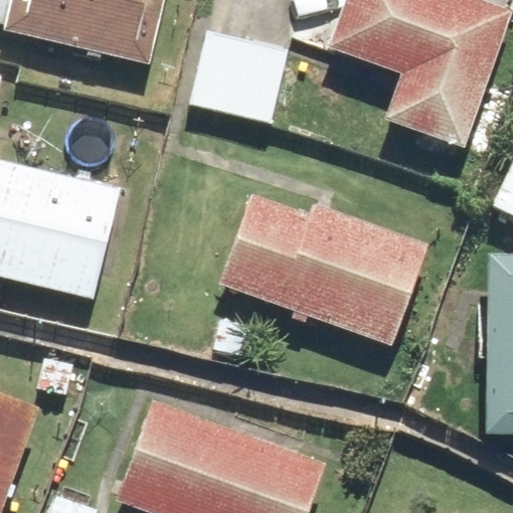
[(0,28),(149,62),(163,0),(0,0),(0,28)]
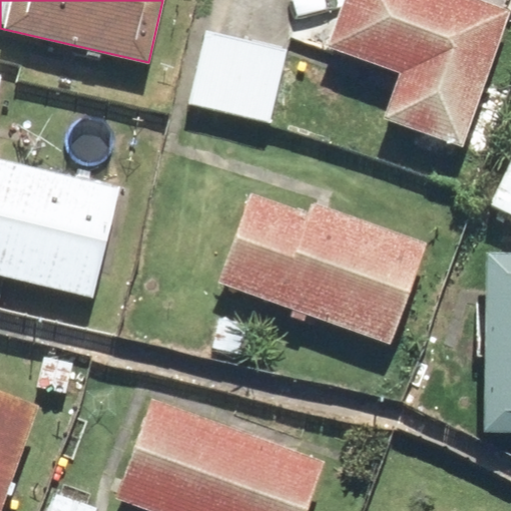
[(342,0),(326,48),(403,75),(387,119),(459,145),(508,9),(482,0),(342,0)]
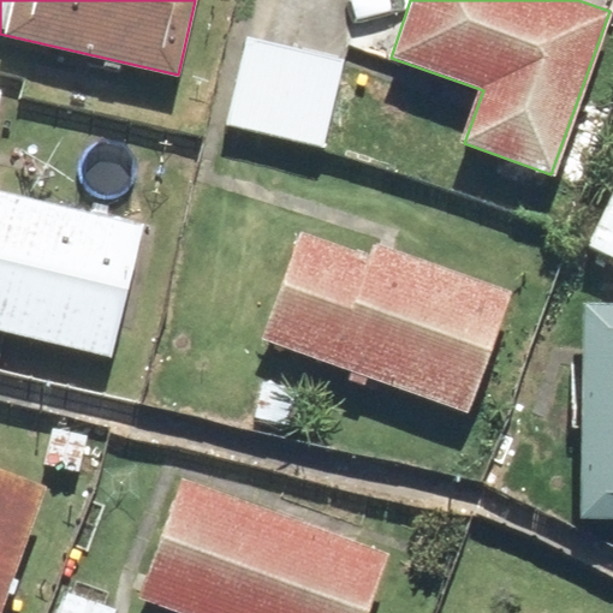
[(345,55),(245,35),(226,130),(326,150),(345,55)]
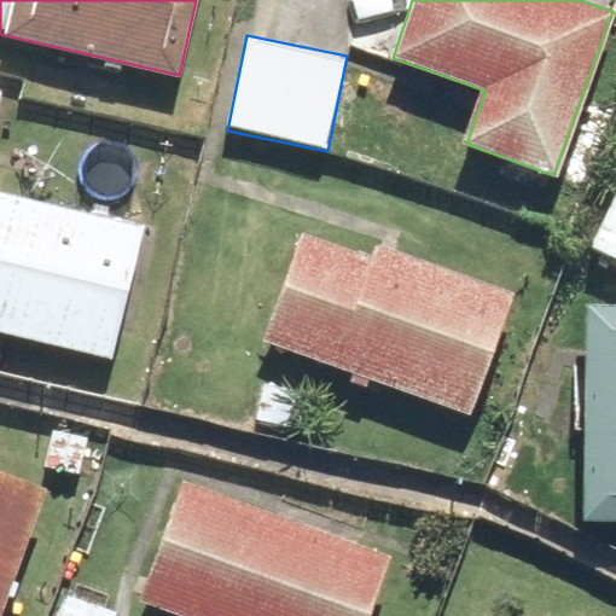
[(147,221),(0,187),(0,97),(1,92),(0,92),(0,332),(116,360),(147,221)]
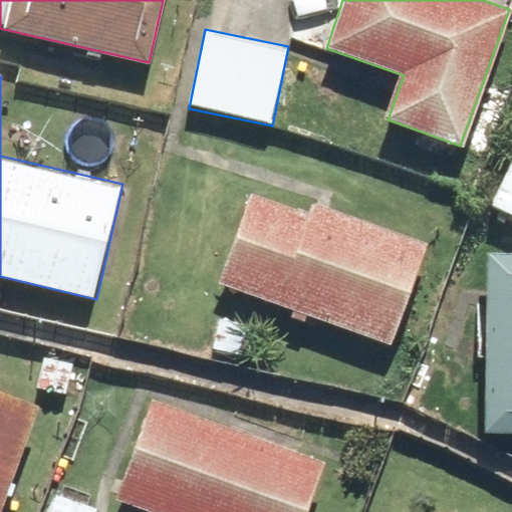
[(511,172),(496,200),(511,209),(511,172)]
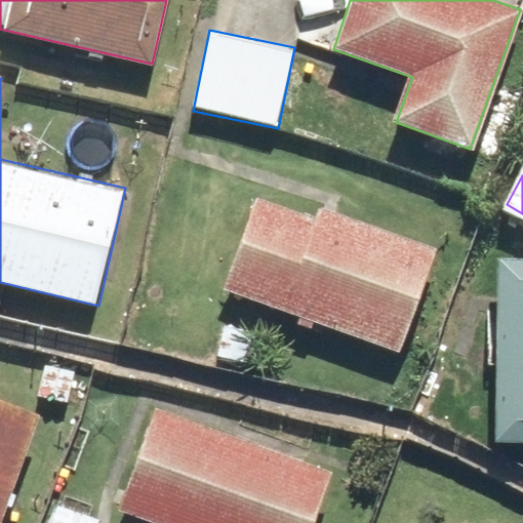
[(319,220),(256,197),(222,288),(399,355),(439,249),(324,206),(319,220)]
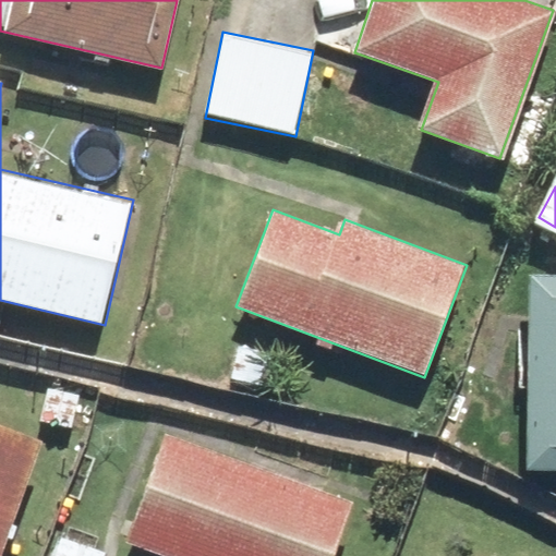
[(555,273),(529,273),(526,470),(555,470),(555,273)]
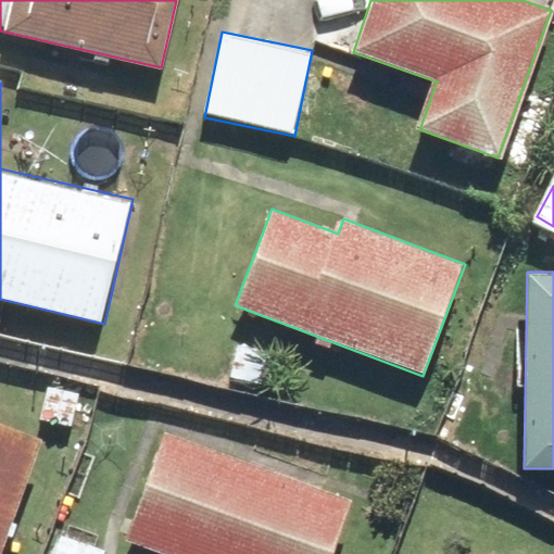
[(0,553),(38,444),(0,431),(0,553)]
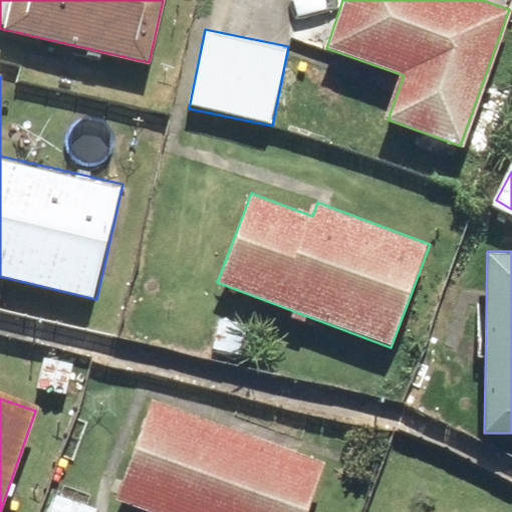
[(156,402),(119,501),(150,511),(307,511),(325,463),(156,402)]
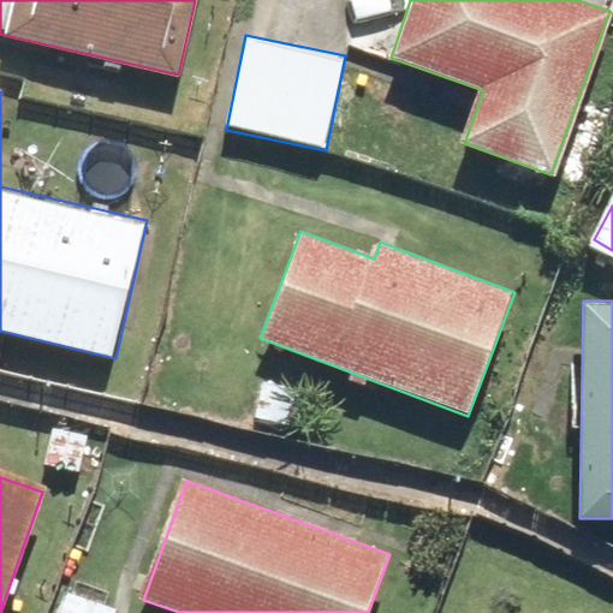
[(115,612),(118,608),(65,590),(55,612),(115,612)]
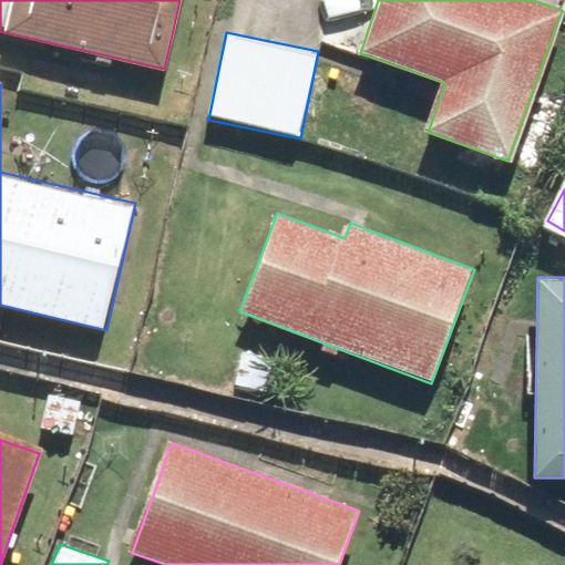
All buildings are outlined.
